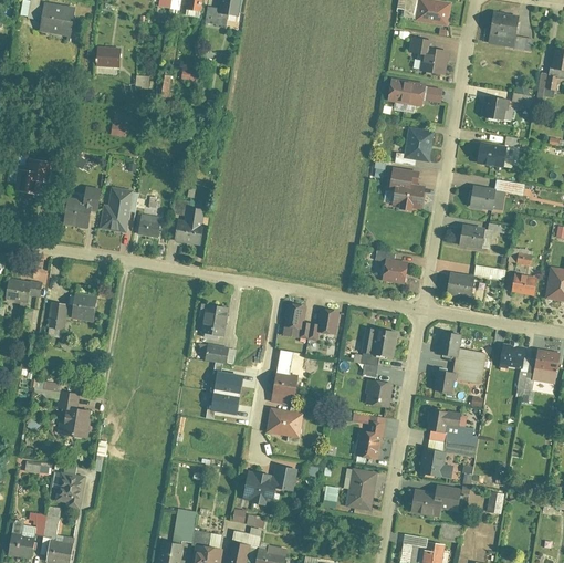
[(192,0),(192,8),(207,10),(208,0),(192,0)]
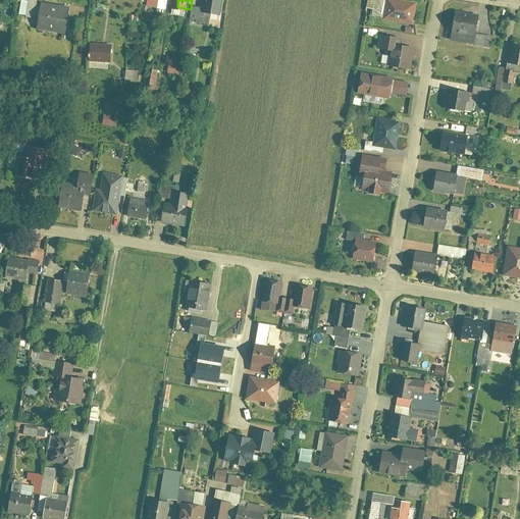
[(194,6),(192,20),(214,24),(215,16),(225,17),(228,0),(208,0),(207,8),(194,6)]
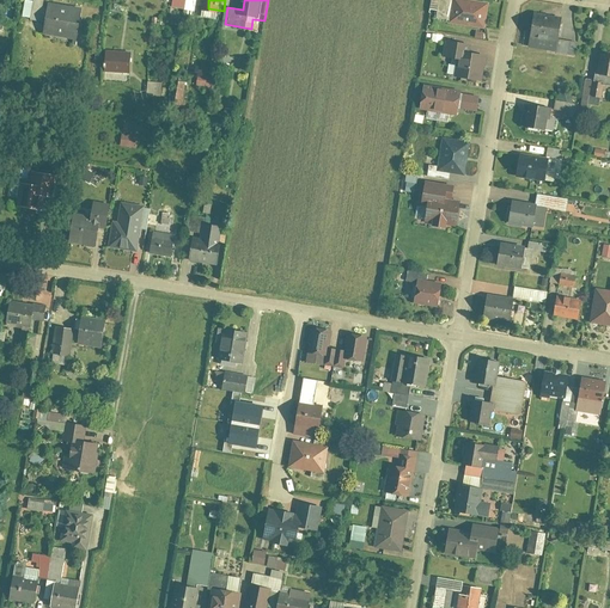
[(450,20),(485,26),(487,1),(479,0),(452,0),(450,17),(450,20)]
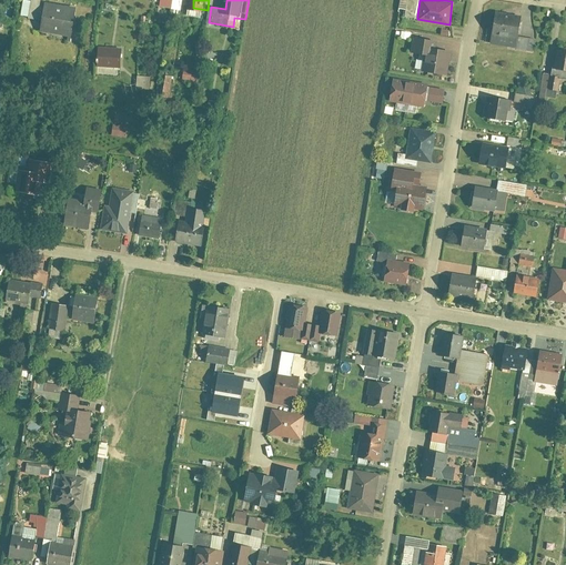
[(48,1),(43,27),(74,33),(79,7),(48,1)]
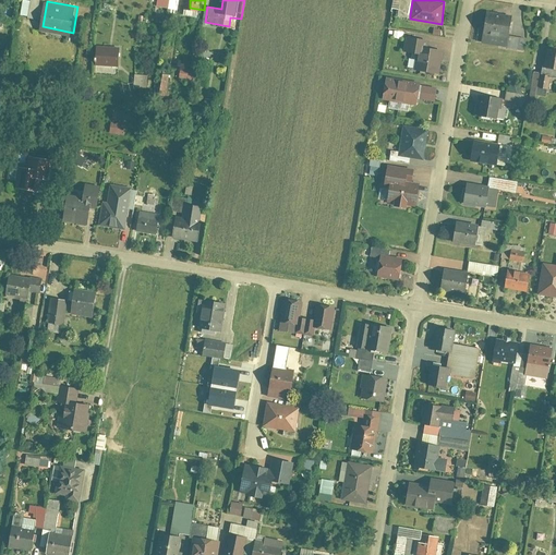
[(511,14),(485,10),(481,40),(506,46),(511,14)]
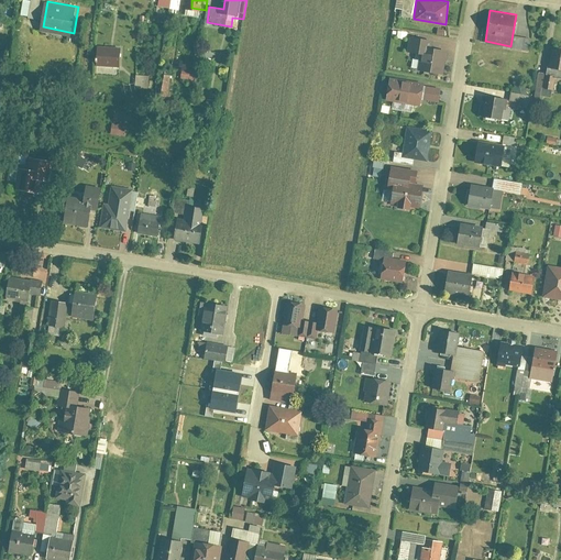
[(442,73),(446,48),(432,46),(433,40),(408,35),(406,52),(417,54),(416,68),(442,73)]
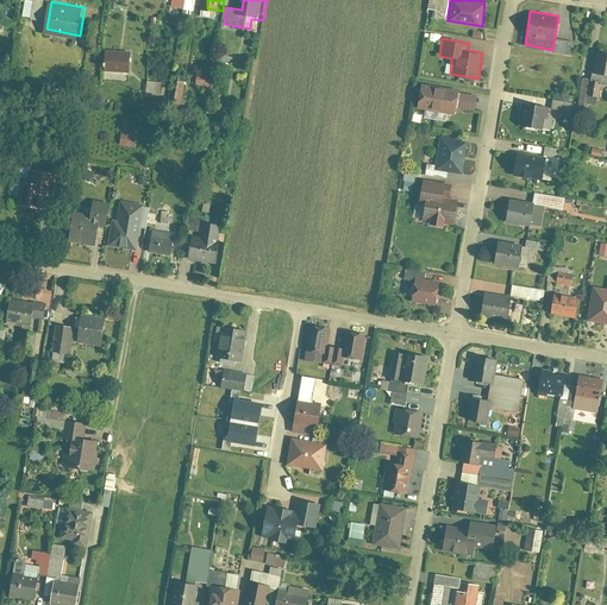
[(135,50),(107,48),(105,68),(135,70),(135,50)]
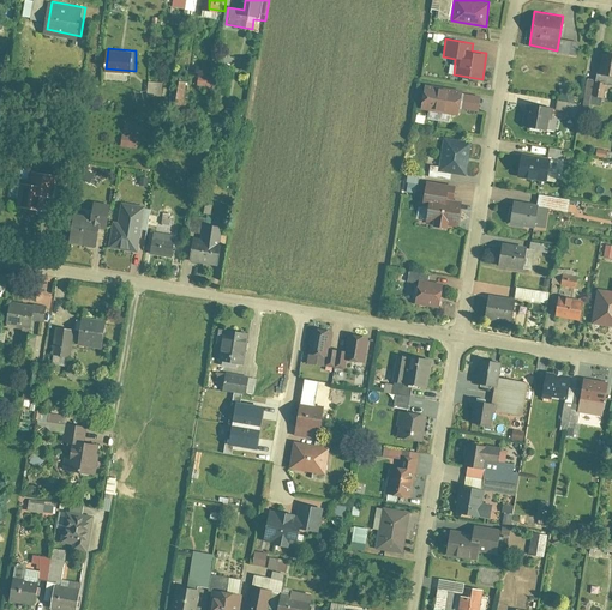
[(611,53),(600,50),(595,73),(611,76),(611,53)]
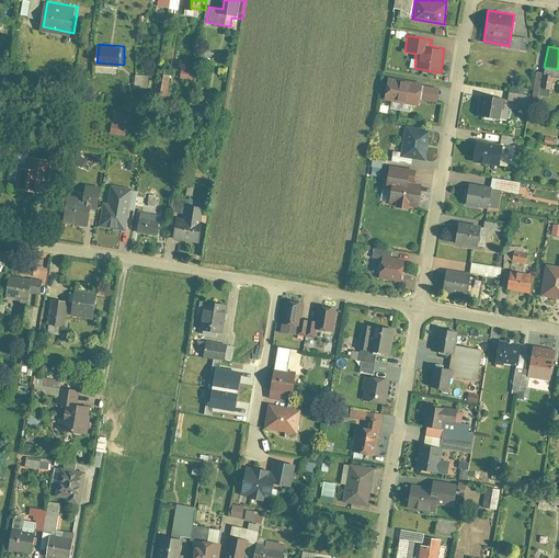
[(436,102),(440,86),(386,76),(381,98),(418,103),(420,99),(436,102)]
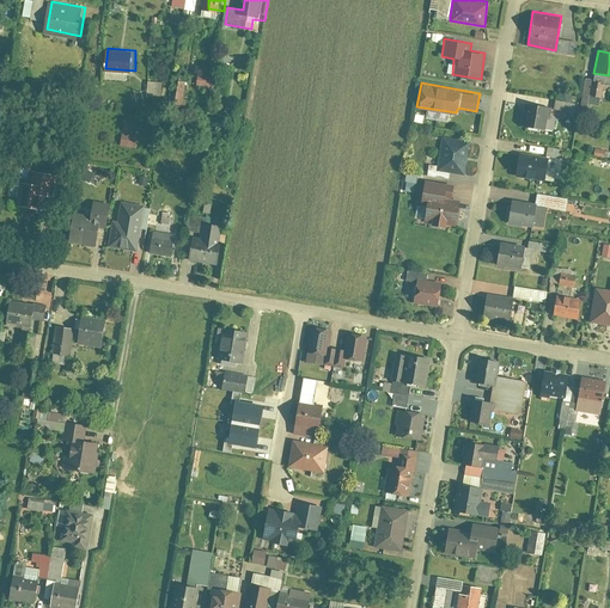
[(524,104),(520,126),(557,131),(561,109),(524,104)]
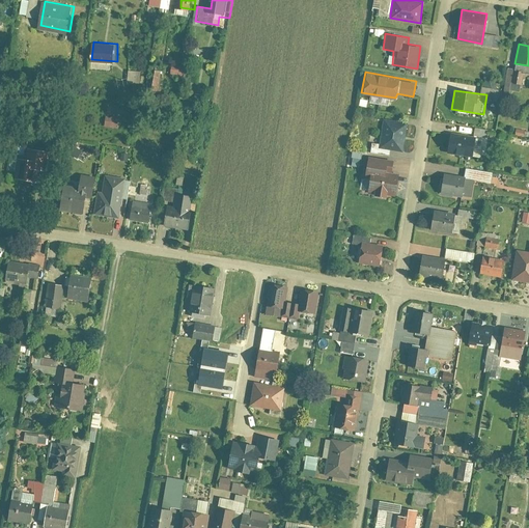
[(108,114),(106,123),(121,127),(122,117),(108,114)]
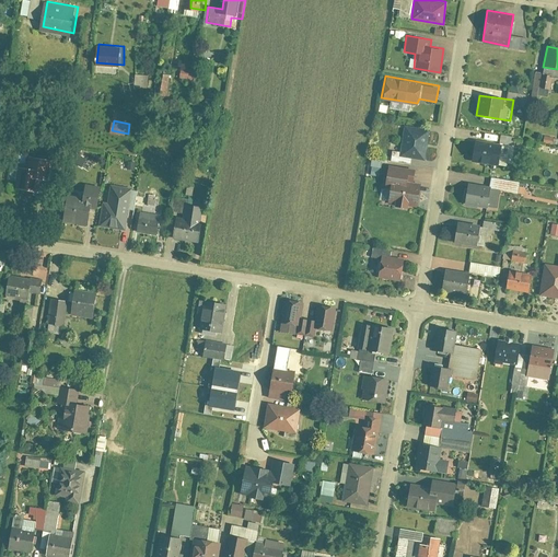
[(397,153),(425,159),(430,129),(404,125),(397,153)]
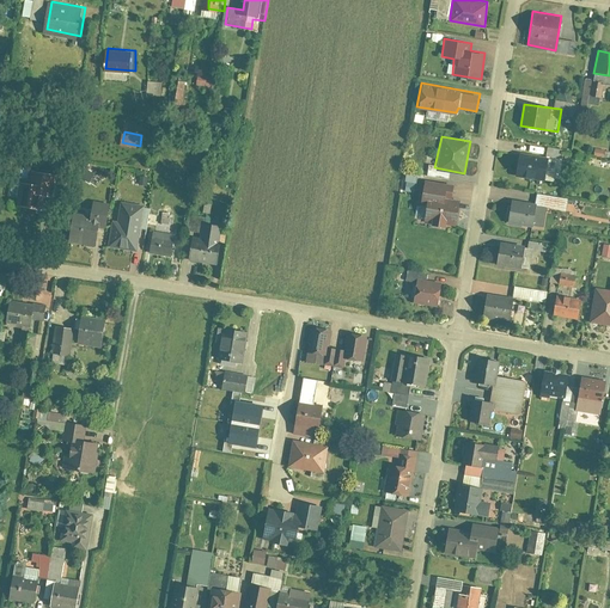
[(513,173),(548,179),(551,159),(517,152),(513,173)]
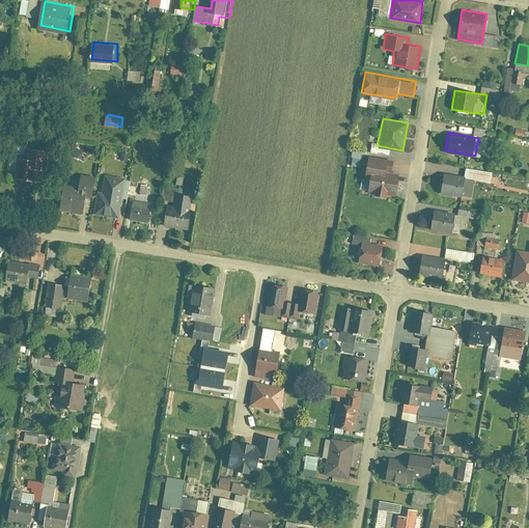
[(20,157),(17,177),(37,181),(39,168),(51,170),(54,151),(32,148),(31,159),(20,157)]
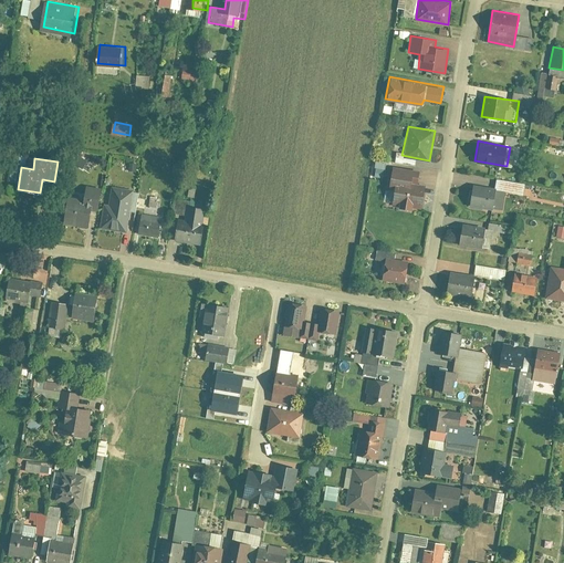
[(386,204),(424,210),(426,187),(417,185),(419,171),(386,166),(383,185),(389,186),(386,204)]
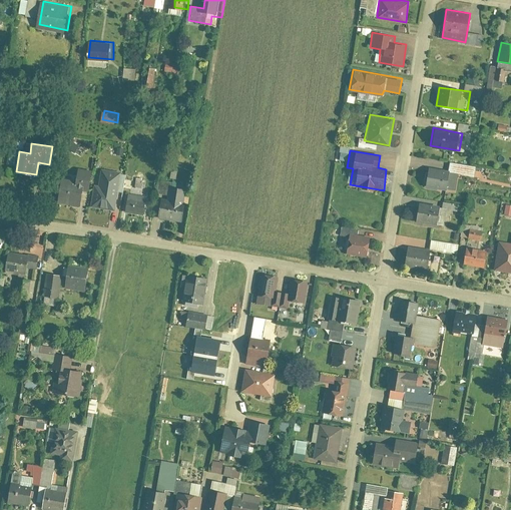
[(98,184),(95,203),(119,207),(125,172),(105,168),(102,184),(98,184)]
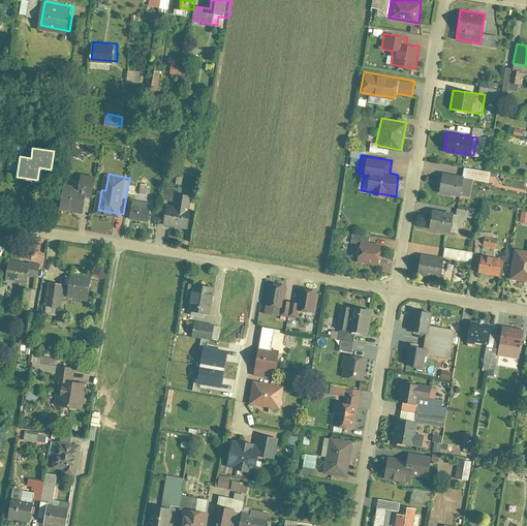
[(438,191),(460,194),(462,177),(440,174),(438,191)]
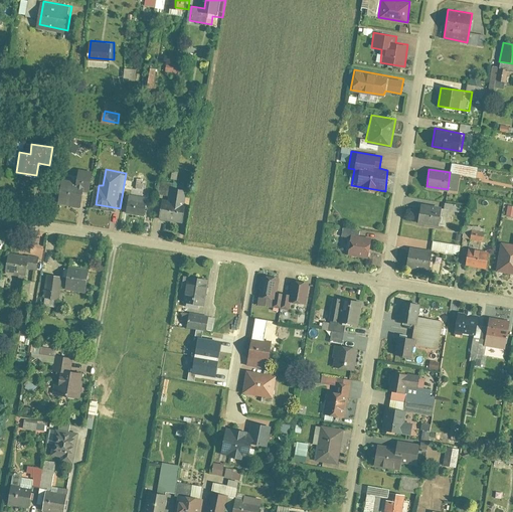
[(62,181),(59,197),(90,203),(95,174),(80,172),(78,184),(62,181)]
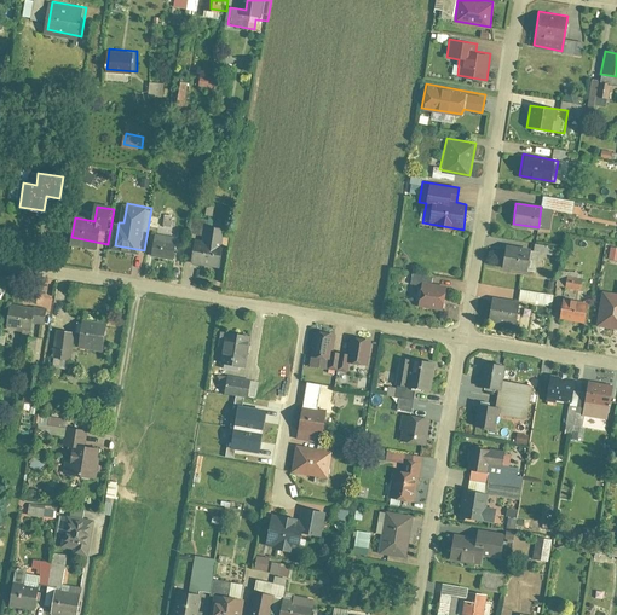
[(199,236),(195,259),(223,265),(228,228),(209,226),(206,237),(199,236)]
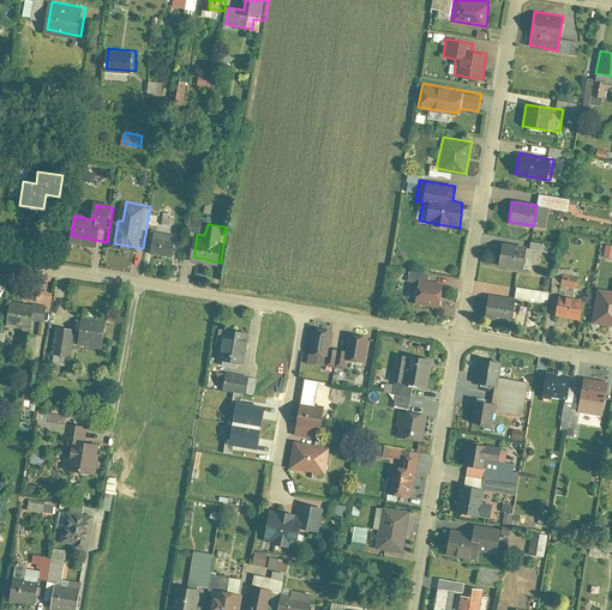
[(156,234),(154,249),(178,254),(180,239),(156,234)]
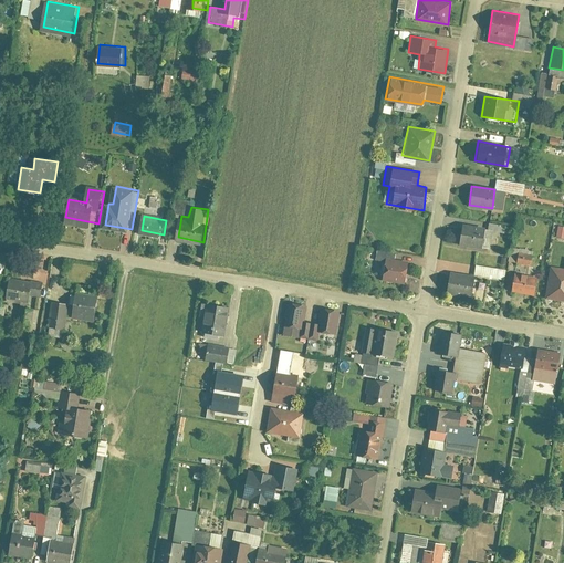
[(457,244),(482,248),(484,229),(460,225),(457,244)]
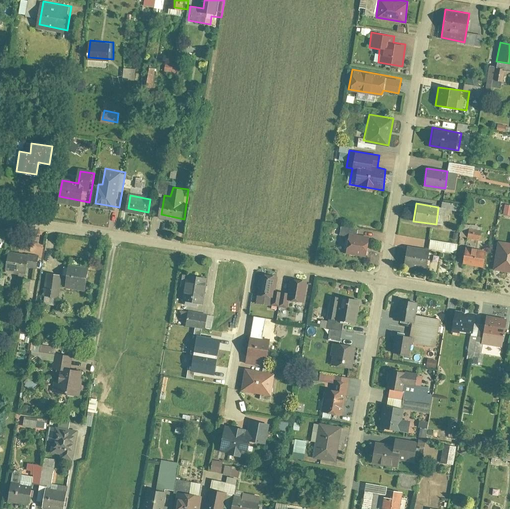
[(344,251),(368,256),(371,237),(347,233),(344,251)]
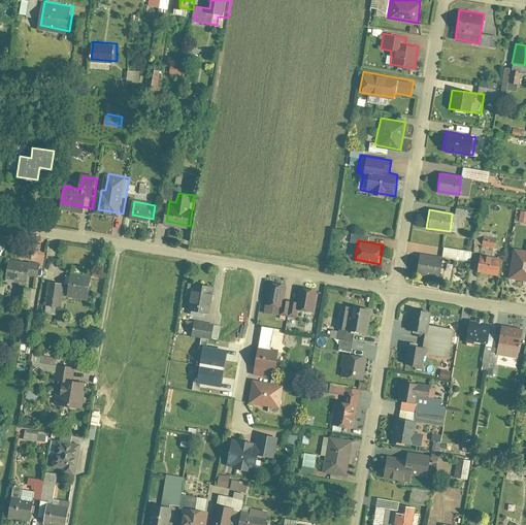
[(525,249),(512,247),(506,274),(525,279),(525,249)]
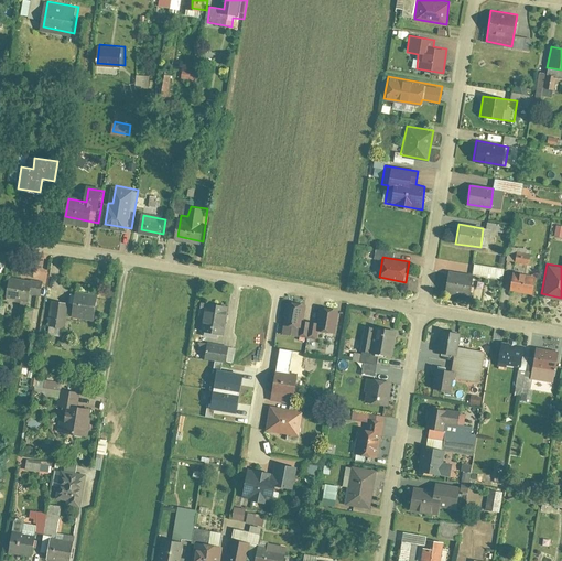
[(469,295),(473,273),(447,270),(444,290),(469,295)]
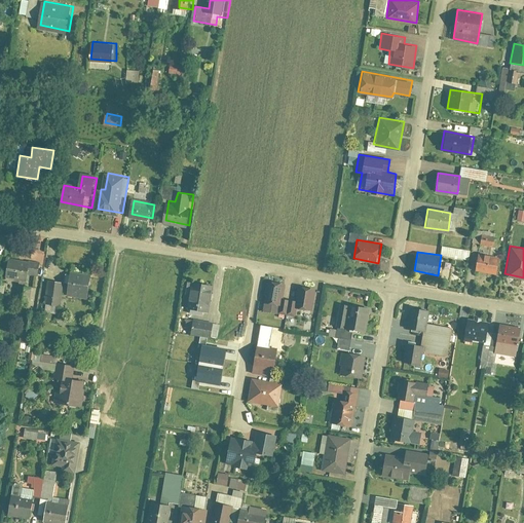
[(497,273),(500,256),(476,252),(473,270),(497,273)]
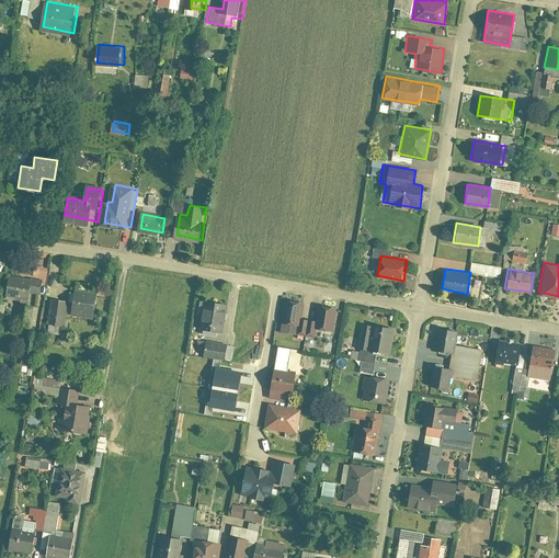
[(10,293),(34,297),(38,279),(13,274),(10,293)]
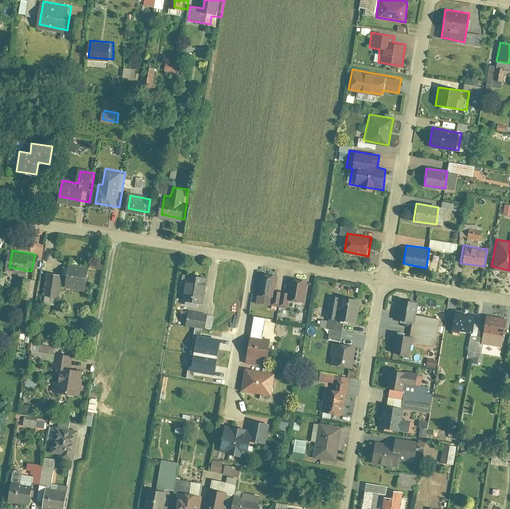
[(72,263),(68,282),(90,286),(94,267),(72,263)]
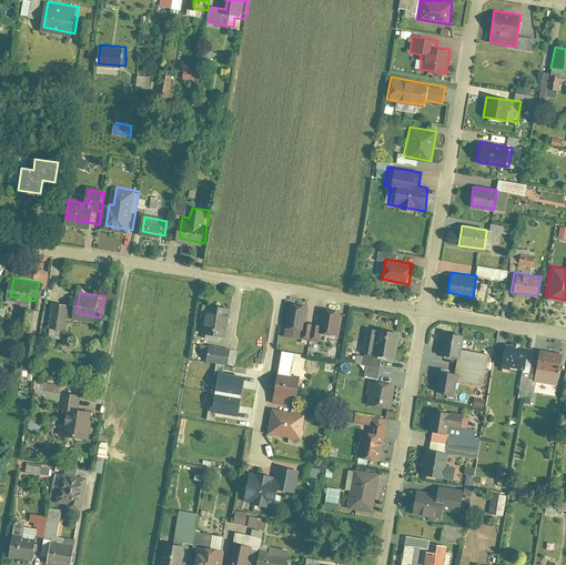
[(49,325),(68,329),(72,303),(53,299),(49,325)]
